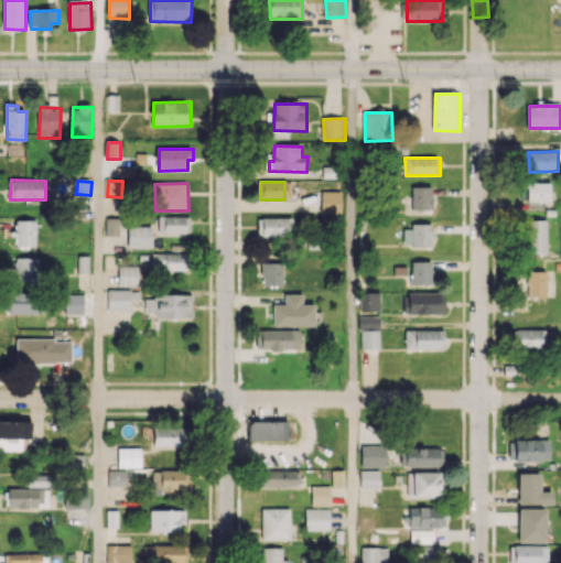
[(553,184),(530,183),(529,203),(552,203),(553,184)]
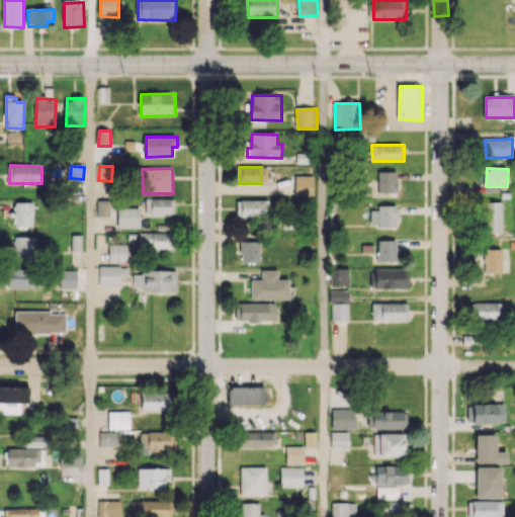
[(379,172),(380,194),(399,193),(398,171),(379,172)]
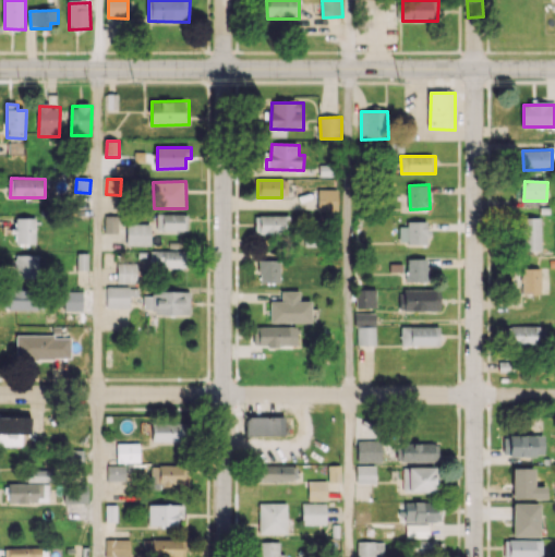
[(159,232),(189,232),(190,215),(159,214),(159,232)]
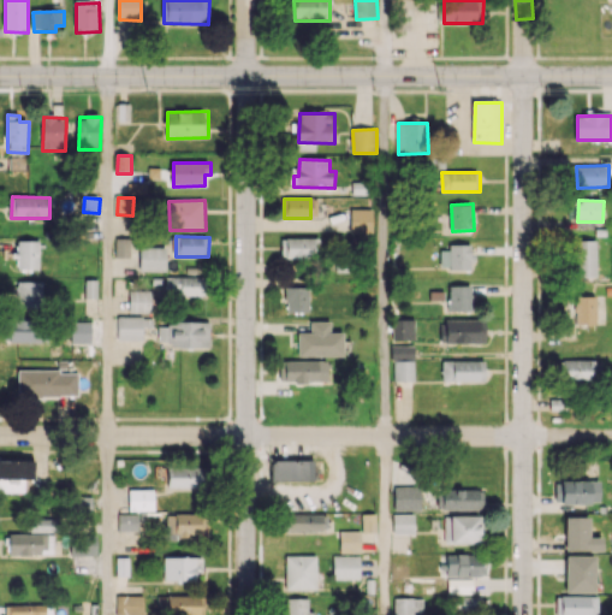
[(321,238),(284,238),(284,260),(322,259),(321,238)]
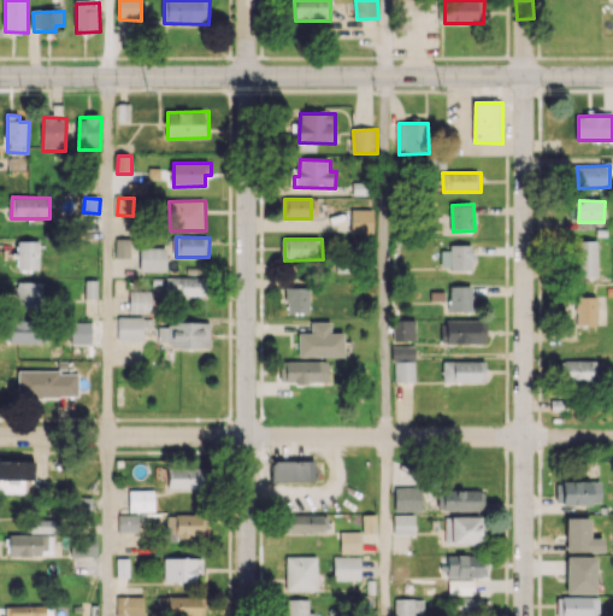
[(118,258),(133,258),(133,240),(118,240),(118,258)]
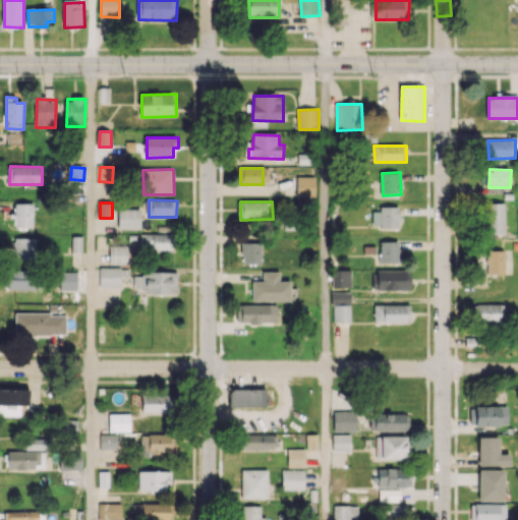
[(15,220),(17,220),(16,229),(35,229),(36,205),(15,204),(15,220)]
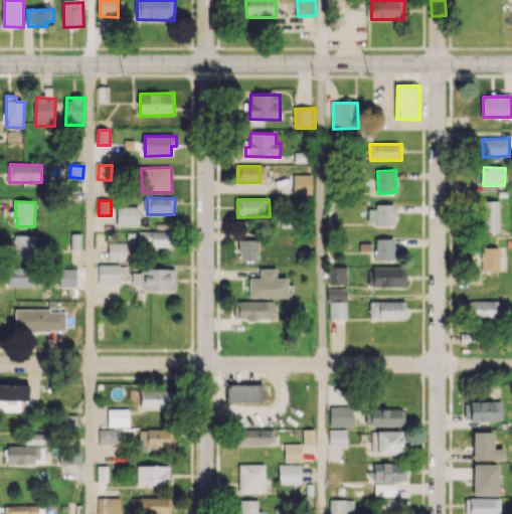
[(500,232),(501,201),(482,201),(482,232),(500,232)]
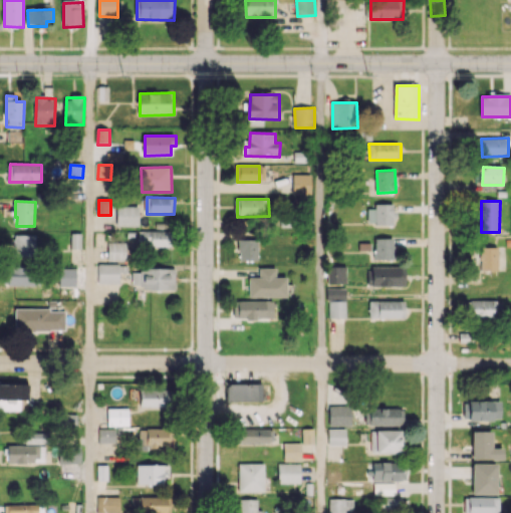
[(369,209),(369,225),(395,225),(395,204),(376,204),(376,210),(369,209)]
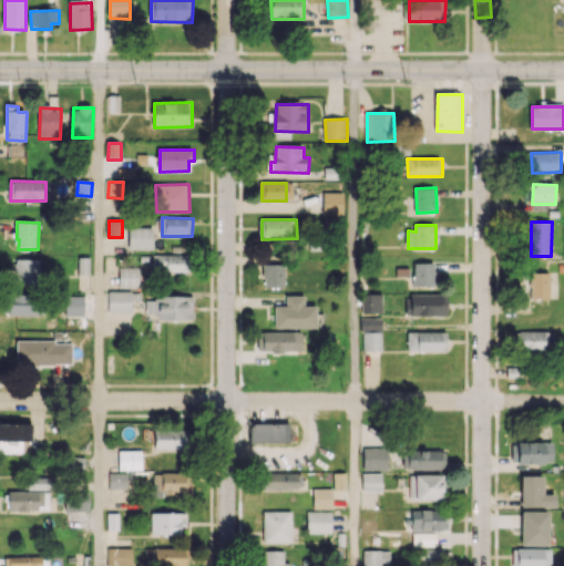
[(154,250),(155,228),(131,228),(131,250),(154,250)]
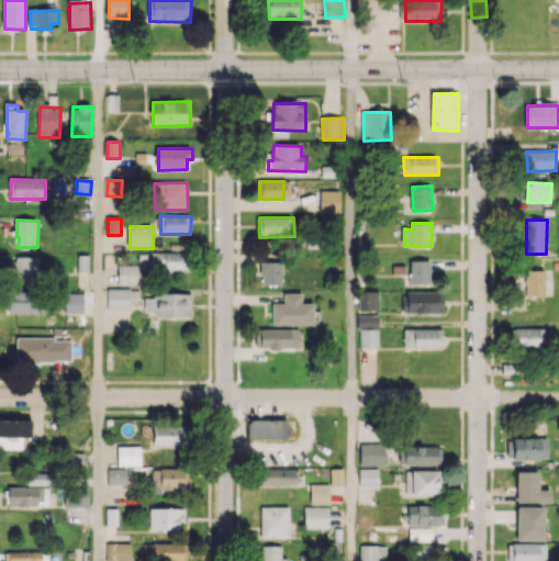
[(153,270),(188,271),(188,254),(153,253),(153,270)]
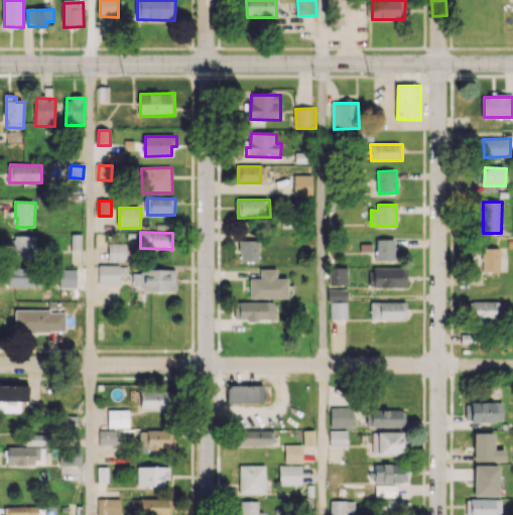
[(36,258),(37,237),(17,236),(16,258),(36,258)]
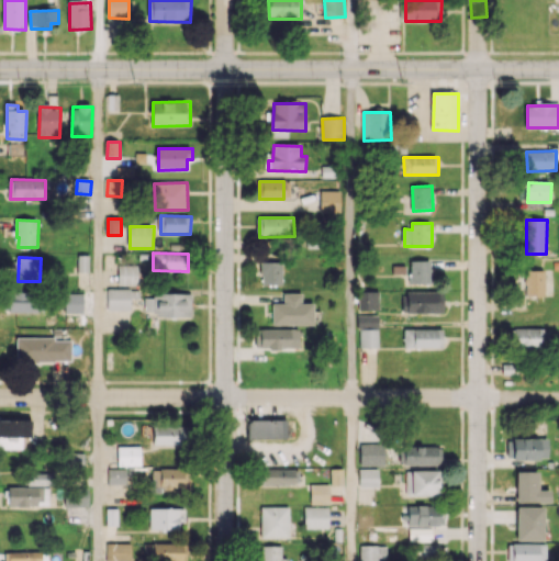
[(412,284),(433,284),(433,261),(412,261),(412,284)]
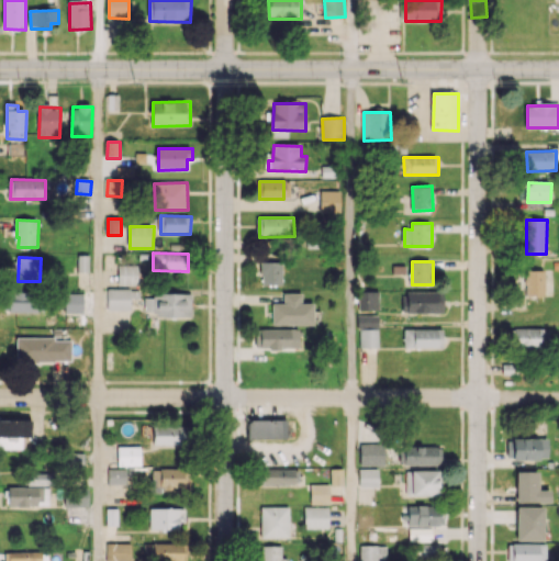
[(283,285),(283,262),(264,262),(263,285),(283,285)]
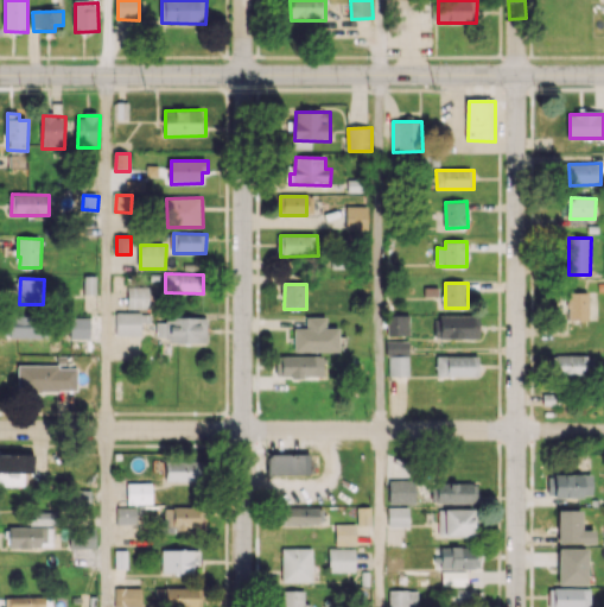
[(129,309),(151,310),(151,286),(129,286),(129,309)]
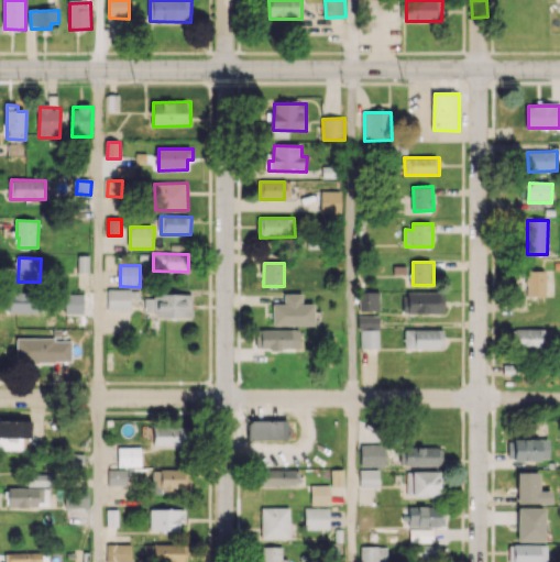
[(547,296),(547,272),(528,272),(528,297),(547,296)]
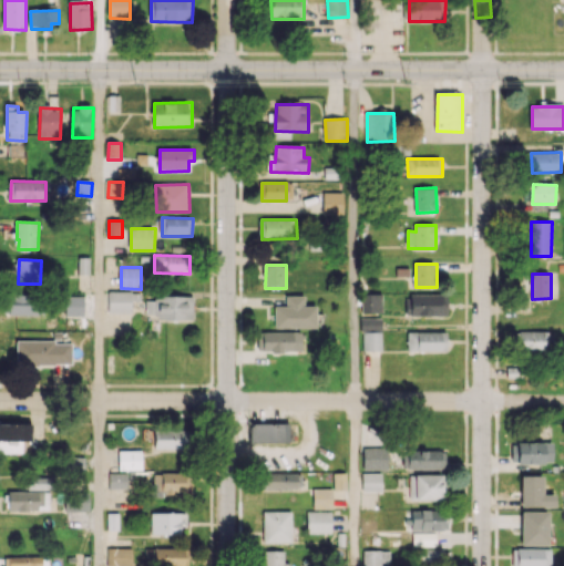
[(110,312),(133,314),(133,301),(141,301),(142,292),(111,291),(110,312)]
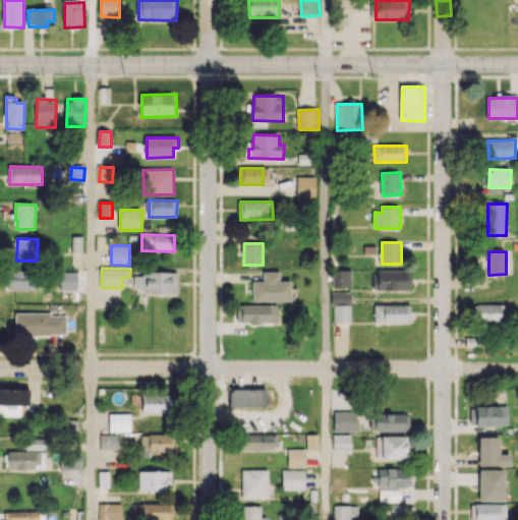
[(413,291),(412,270),(375,271),(376,291),(413,291)]
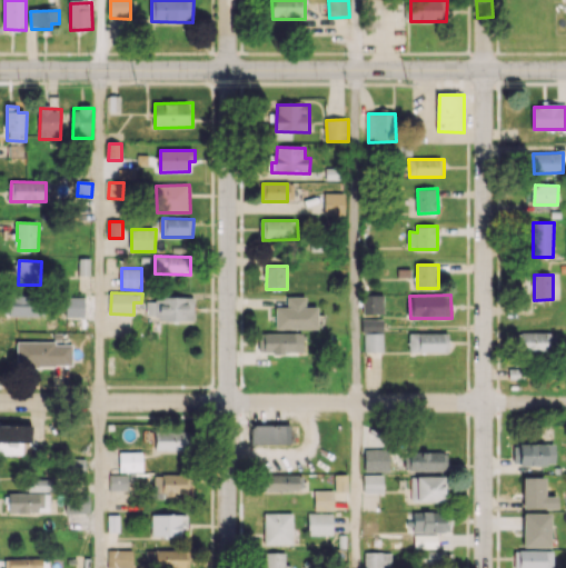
[(385,296),(366,296),(366,315),(385,315),(385,296)]
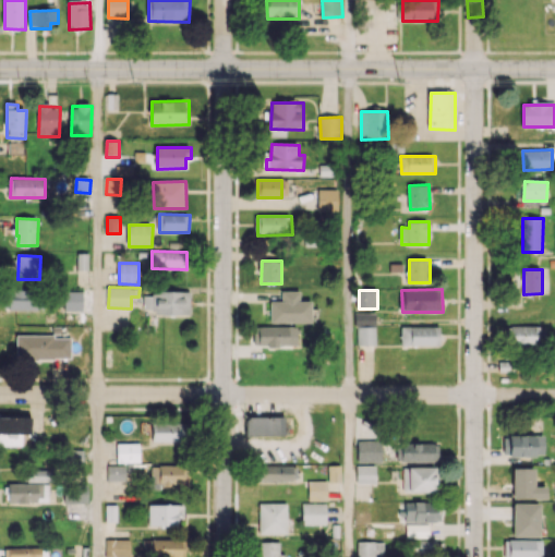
[(10,310),(45,309),(45,291),(10,291),(10,310)]
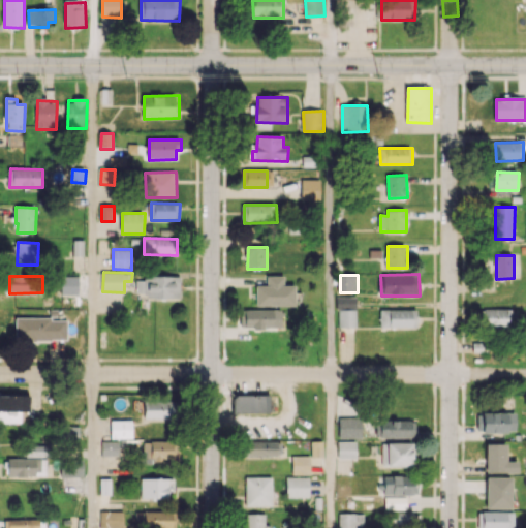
[(63,296),(81,296),(81,277),(63,277),(63,296)]
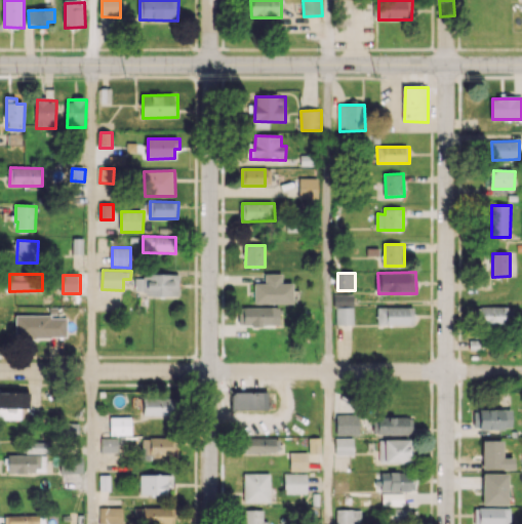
[(181,275),(147,275),(147,279),(137,279),(136,295),(181,295),(181,275)]
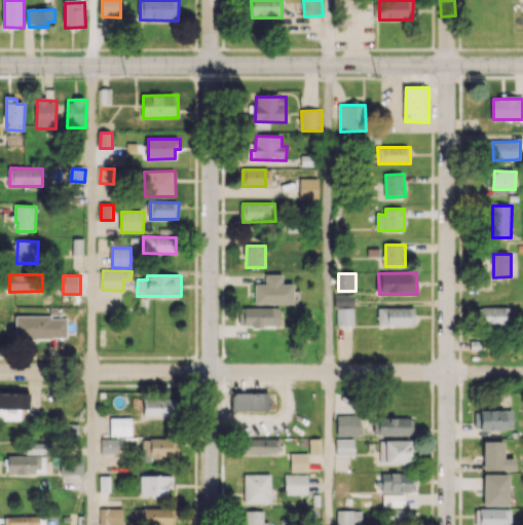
[(295,305),(295,285),(285,285),(284,275),(267,275),(267,285),(256,285),(256,305),(295,305)]
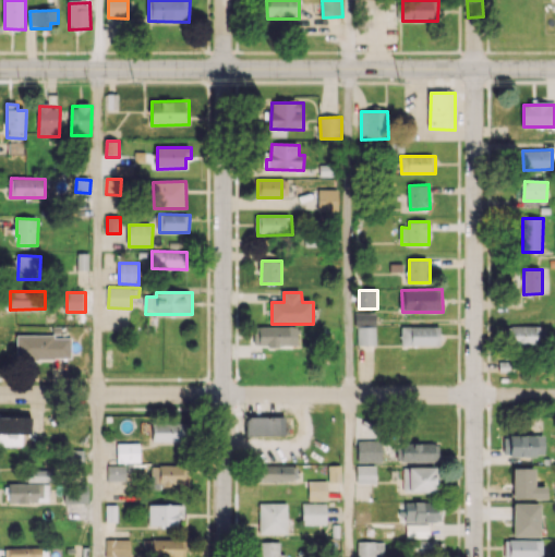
[(377,346),(377,314),(359,314),(358,346),(377,346)]
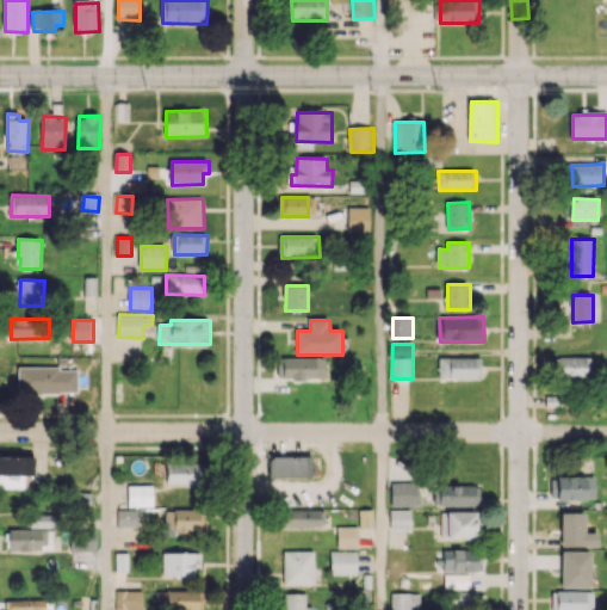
[(595,358),(561,357),(561,379),(595,379),(595,358)]
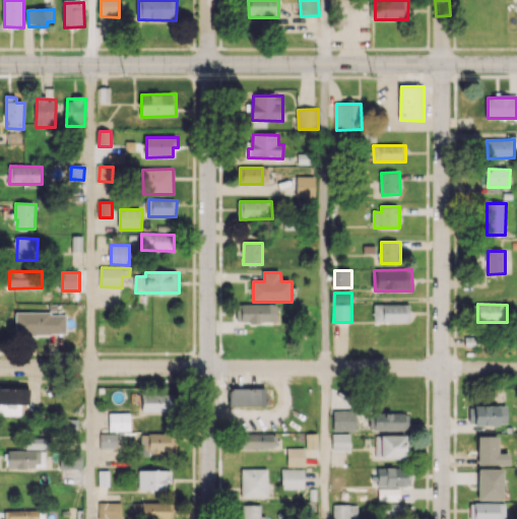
[(279,305),(242,306),(242,324),(279,323),(279,305)]
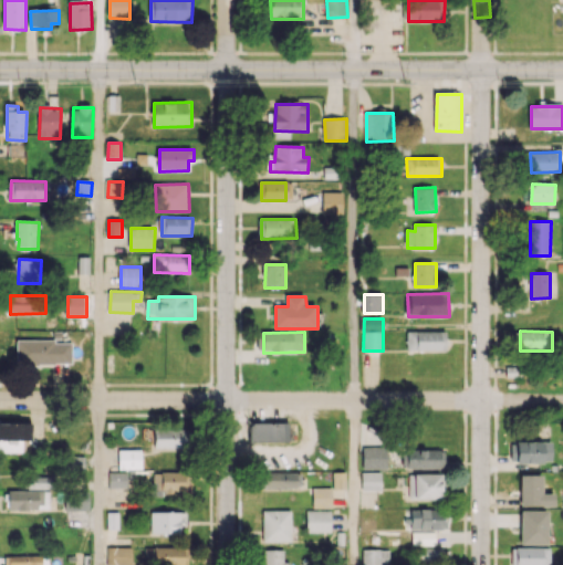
[(409,332),(408,352),(447,352),(448,333),(409,332)]
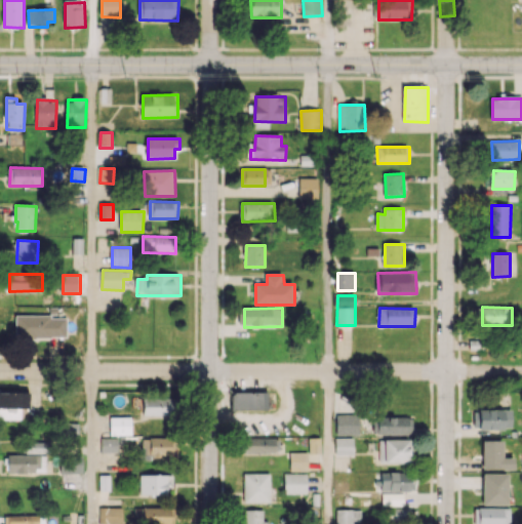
[(69,317),(24,317),(23,337),(68,338),(69,317)]
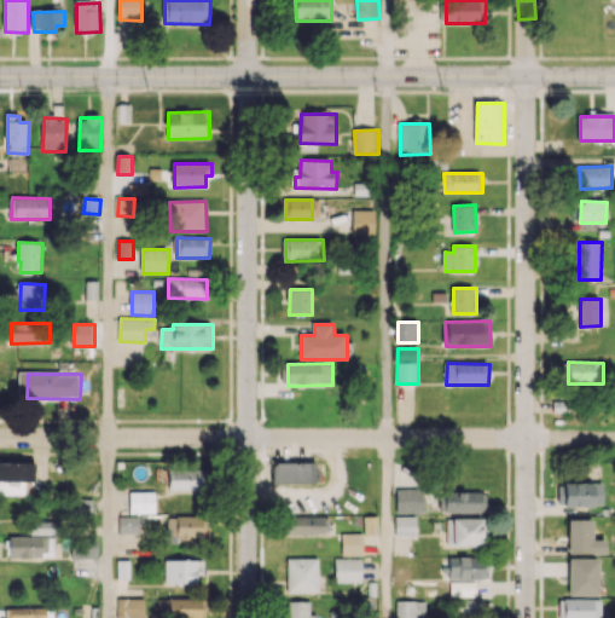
[(0,495),(27,496),(27,483),(36,483),(36,463),(0,462),(0,495)]
